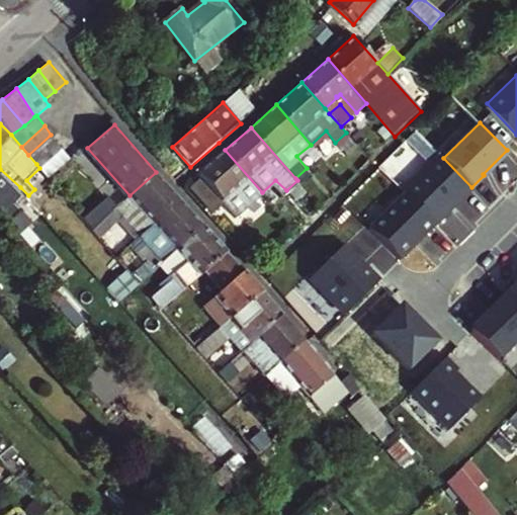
[(58,146),(51,135),(28,155),(36,164),(58,146)]
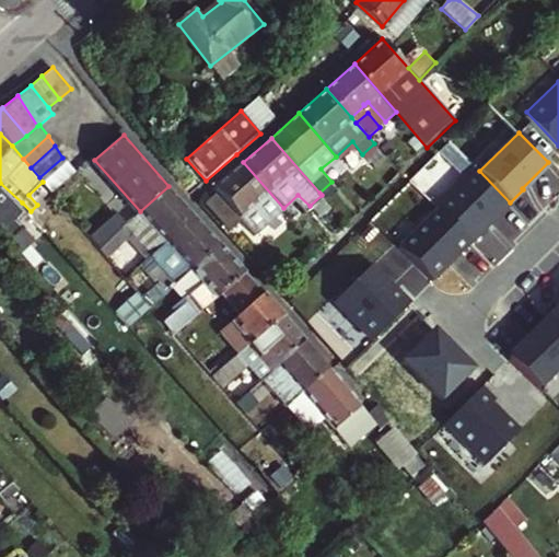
[(72,170),(62,158),(39,177),(43,182),(49,189),(72,170)]
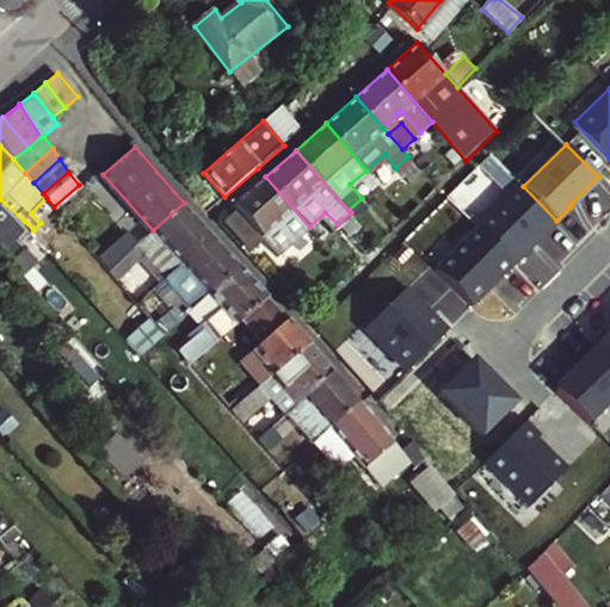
[(253,248),(265,237),(279,254),(309,227),(265,177),(234,204),(238,208),(226,218),(253,248)]
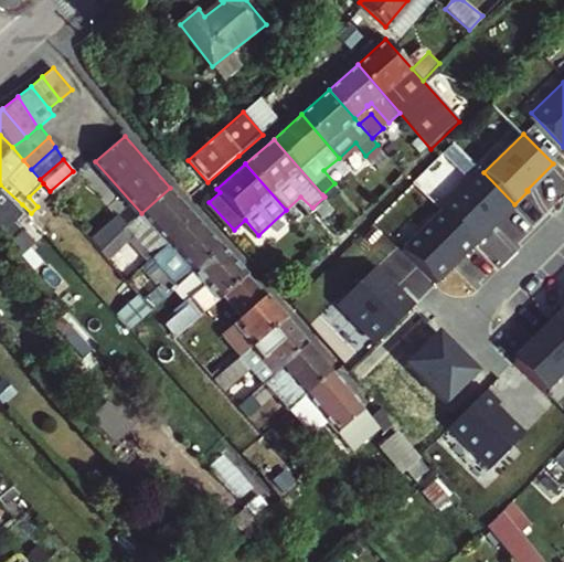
[(514,204),(483,172),(477,166),(437,204),(440,209),(475,243),(476,244),(515,204),(514,204)]
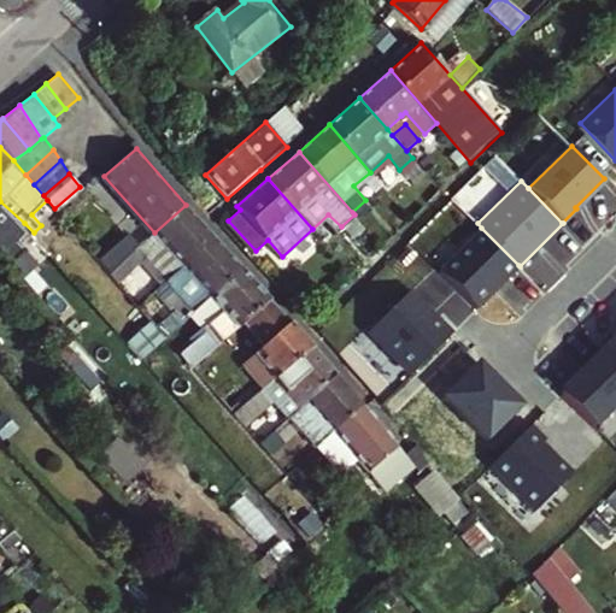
[(110,271),(117,281),(140,261),(154,278),(159,284),(213,236),(186,205),(154,233),(138,247),(110,271)]
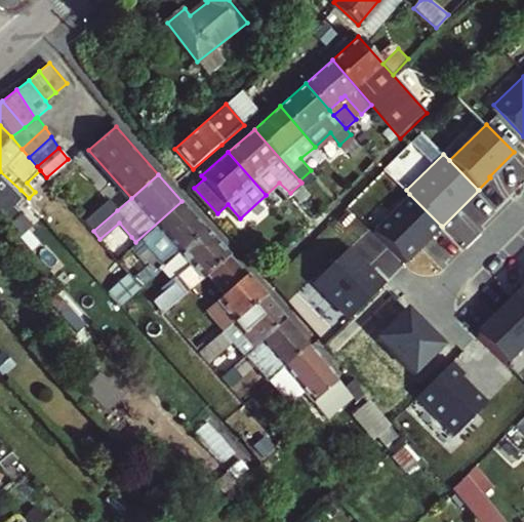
[(404,262),(441,226),(409,194),(372,230),(404,262)]
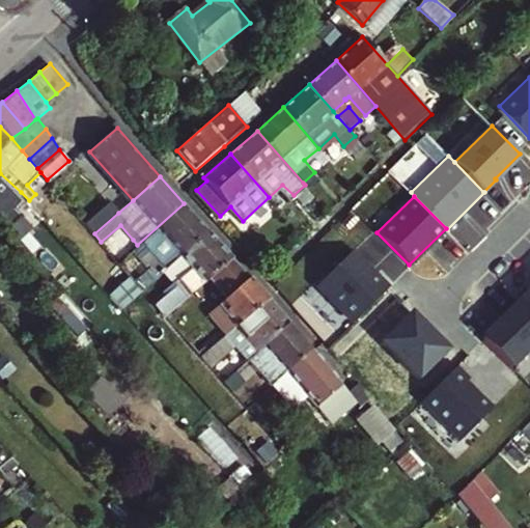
[(111,203),(86,224),(94,233),(118,213),(111,203)]
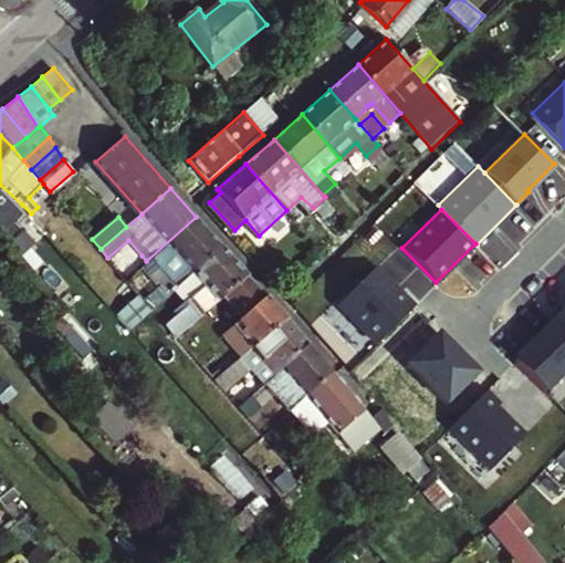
[(196,217),(146,261),(132,274),(142,285),(164,267),(180,284),(194,272),(223,246),(196,217)]
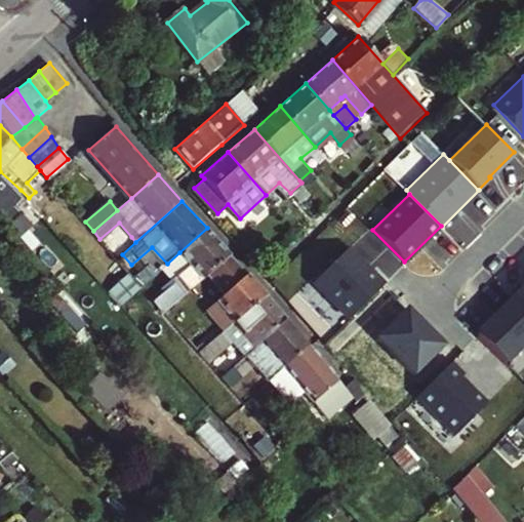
[(207,228),(179,252),(191,264),(176,276),(182,282),(177,286),(171,278),(153,295),(165,311),(209,271),(230,253),(207,228)]
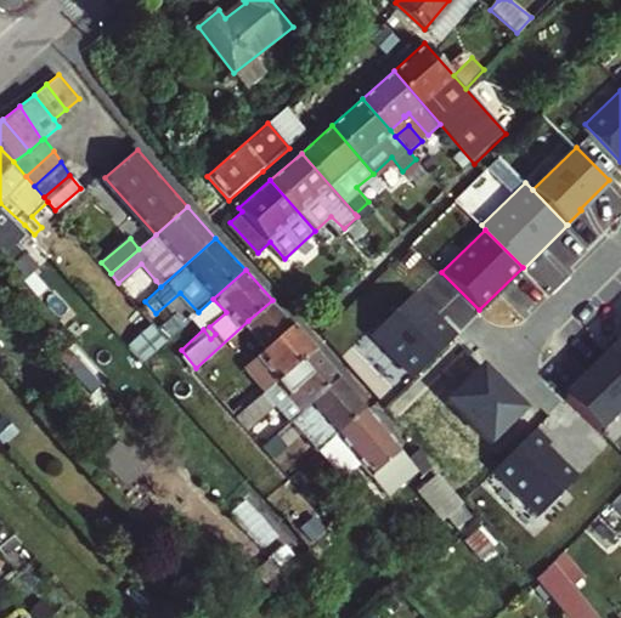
[(370,332),(412,375),(453,335),(411,292),(370,332)]
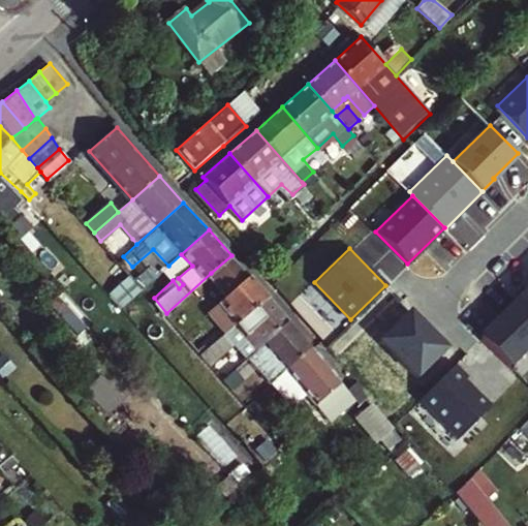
[(231,255),(211,273),(229,292),(214,305),(220,312),(189,339),(204,356),(209,351),(269,298),(239,263),(231,255)]
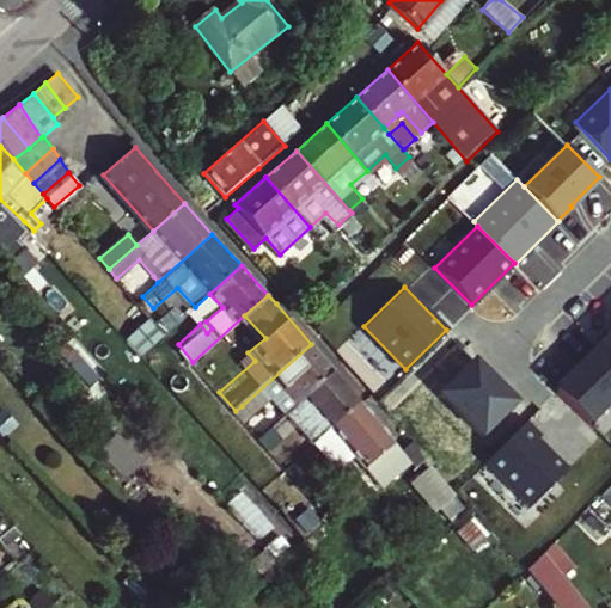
[(594,345),(610,361),(610,326),(593,344),(594,345)]
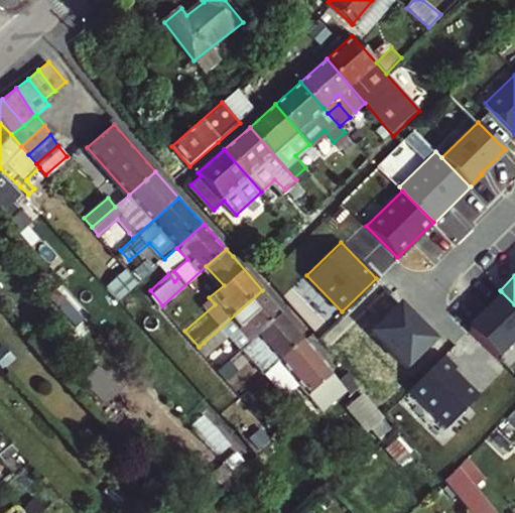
[(275,304),(262,290),(204,343),(209,349),(236,325),(248,338),(254,333),(279,309),(275,304)]
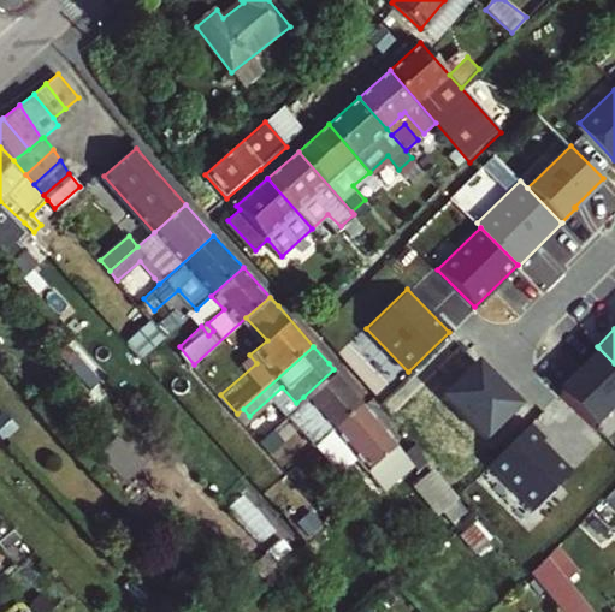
[(556,391),(590,425),(614,398),(614,363),(598,348),(584,361),(585,362),(556,391)]
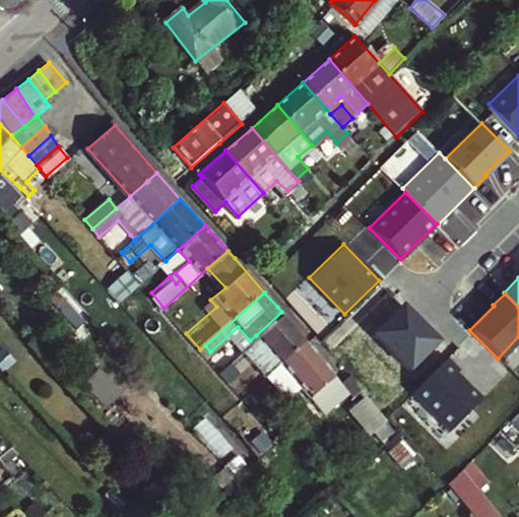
[(437,340),(401,304),(372,333),(407,369),(437,340)]
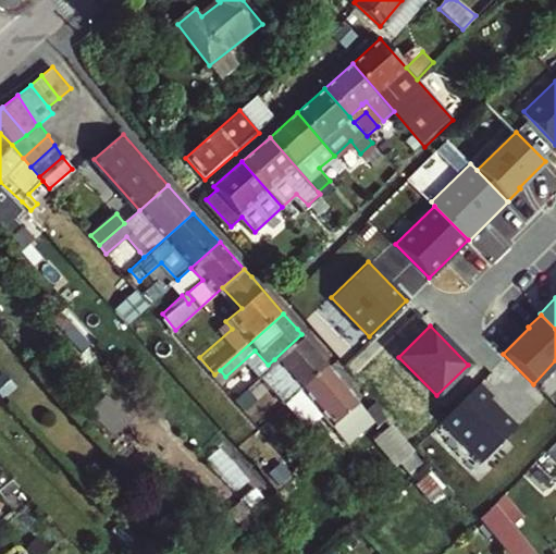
[(274,359),(268,365),(264,368),(291,398),(300,389),(328,366),(301,334),(274,359)]
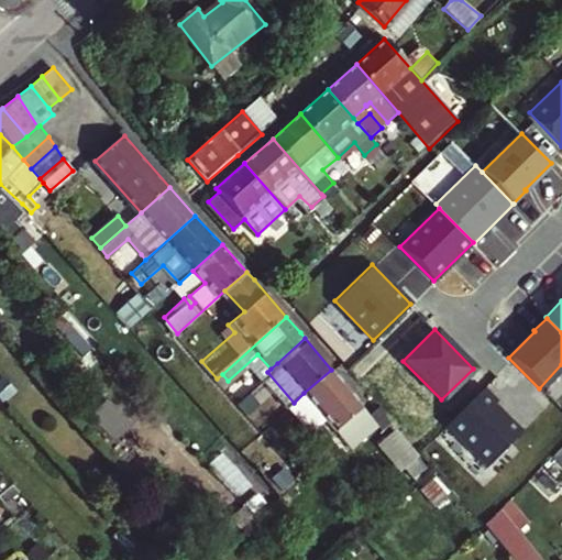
[(377,426),(331,370),(304,393),(351,448),(377,426)]
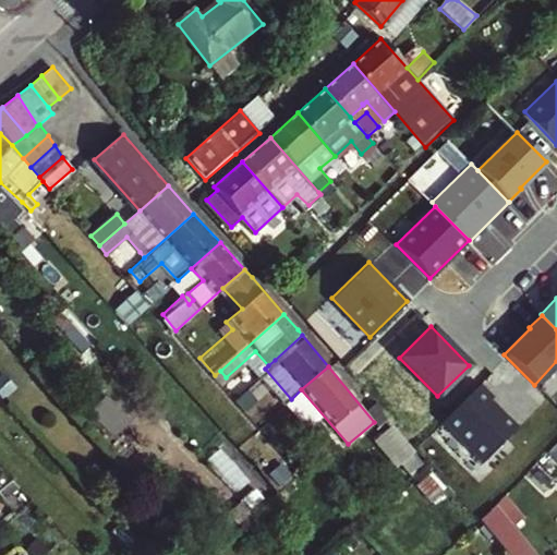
[(492,396),(479,383),(440,420),(482,461),(516,427),(488,399),(492,396)]
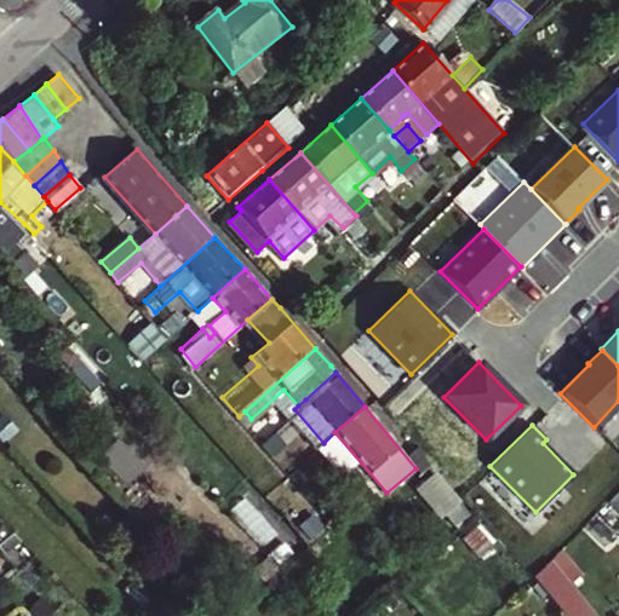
[(286,456),(297,467),(317,449),(305,435),(288,448),(292,453),(286,456)]
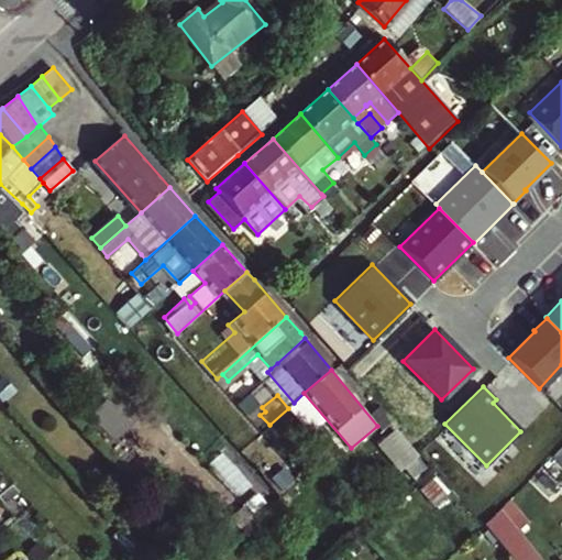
[(119,436),(134,420),(111,397),(95,412),(119,436)]
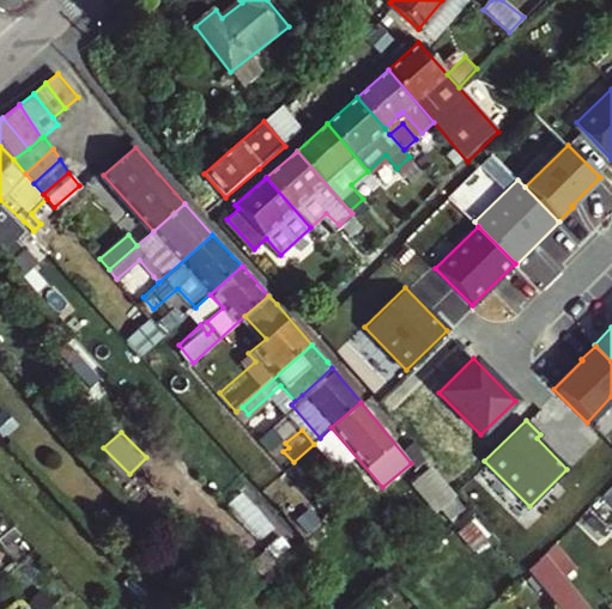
[(452,522),(471,507),(437,462),(418,476),(452,522)]
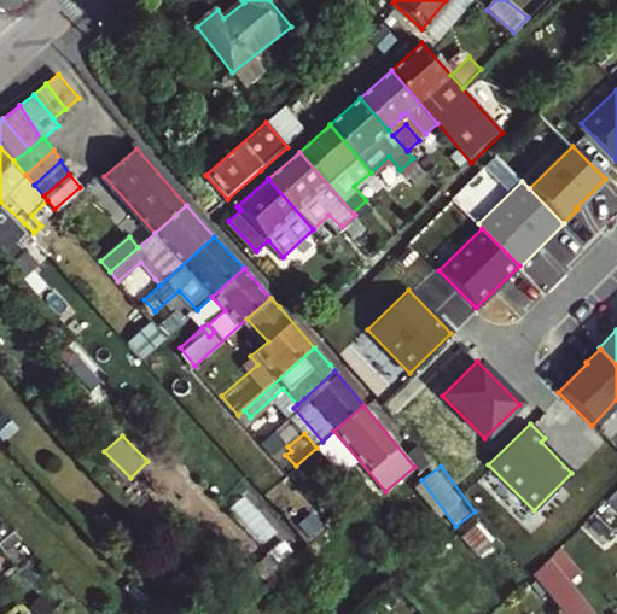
[(372,489),(366,495),(372,503),(379,497),(372,489)]
